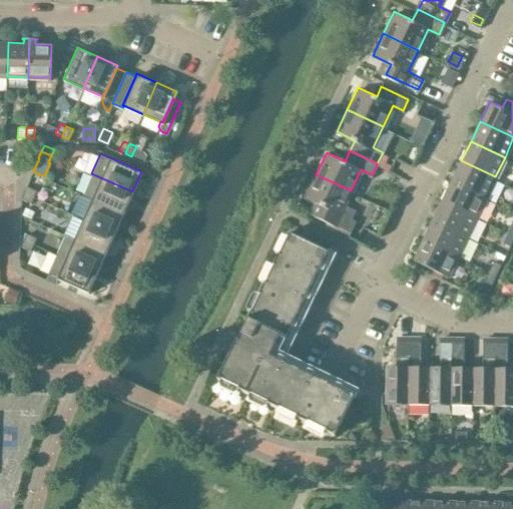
[(486,196),(495,176),(461,160),(452,180),(486,196)]
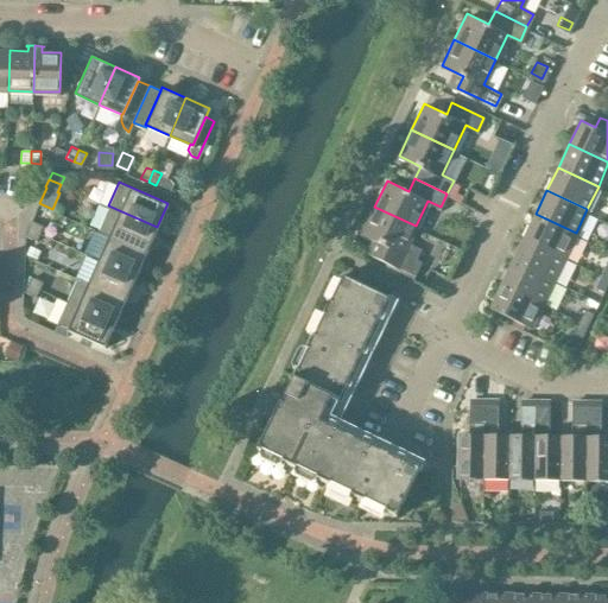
[(147,251),(157,227),(108,205),(99,229),(147,251)]
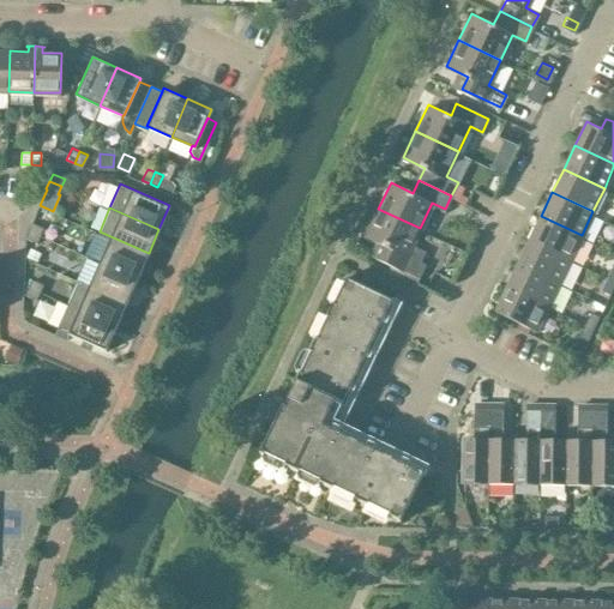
[(413,243),(420,228),(378,209),(366,234),(387,246),(381,258),(419,276),(426,263),(420,260),(426,249),(413,243)]
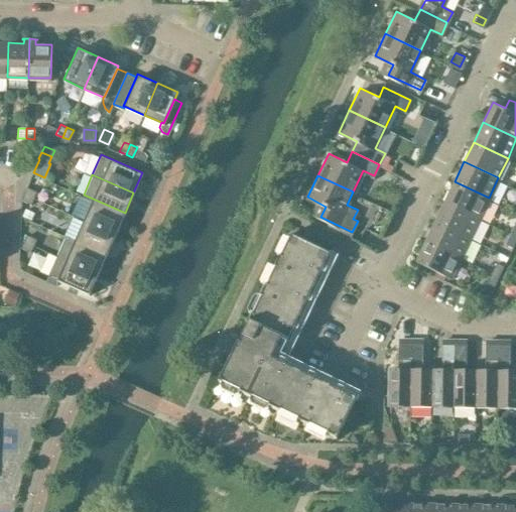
[(479,217),(489,198),(455,181),(445,201),(479,217)]
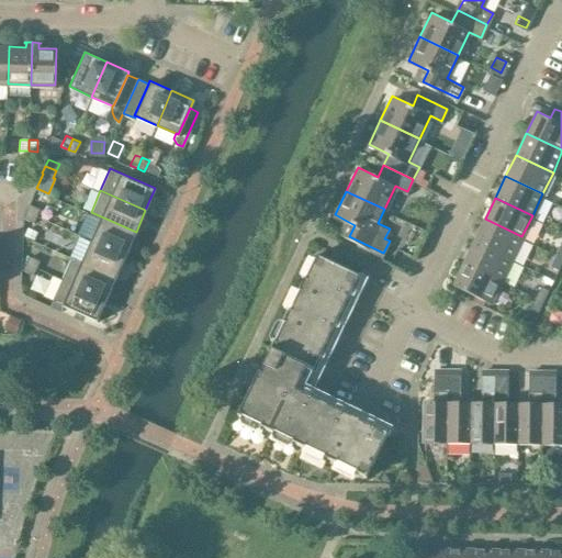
[(25,209),(36,214),(40,207),(29,202),(25,209)]
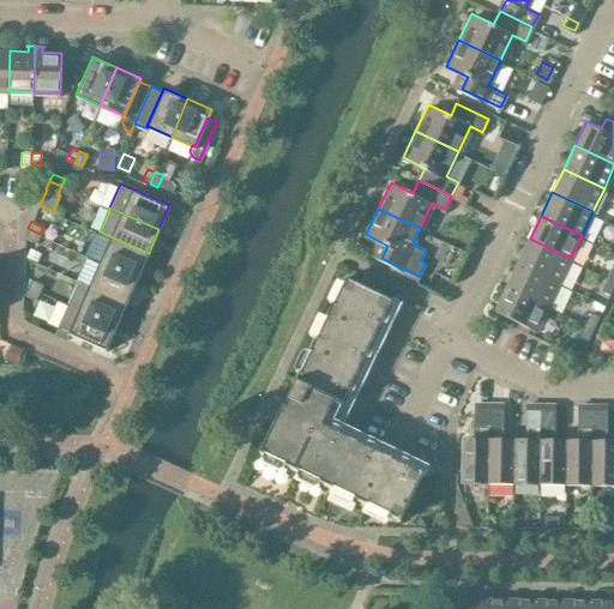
[(36,241),(40,234),(28,228),(25,236),(36,241)]
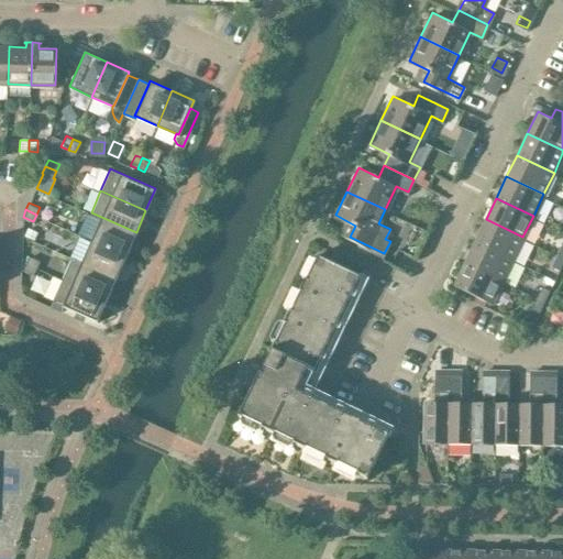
[(127,254),(136,232),(91,212),(90,212),(101,217),(91,239),(127,254)]
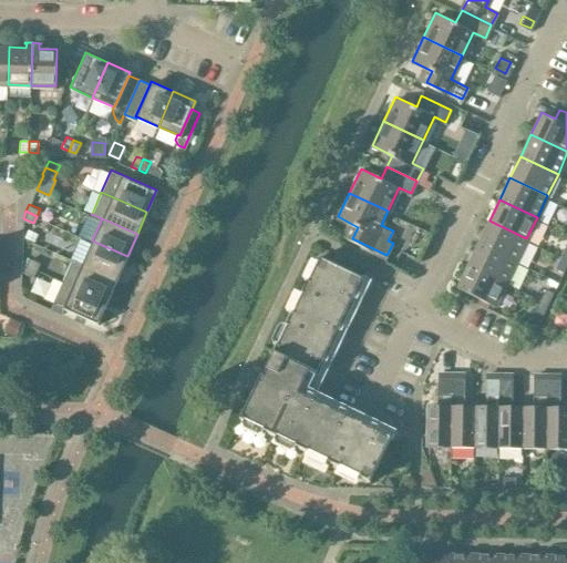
[(516,260),(526,238),(490,221),(478,242),(516,260)]
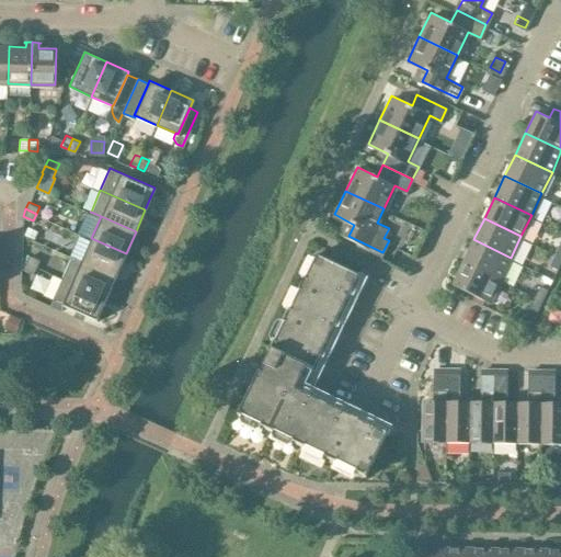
[(116,275),(126,253),(91,238),(81,259),(116,275)]
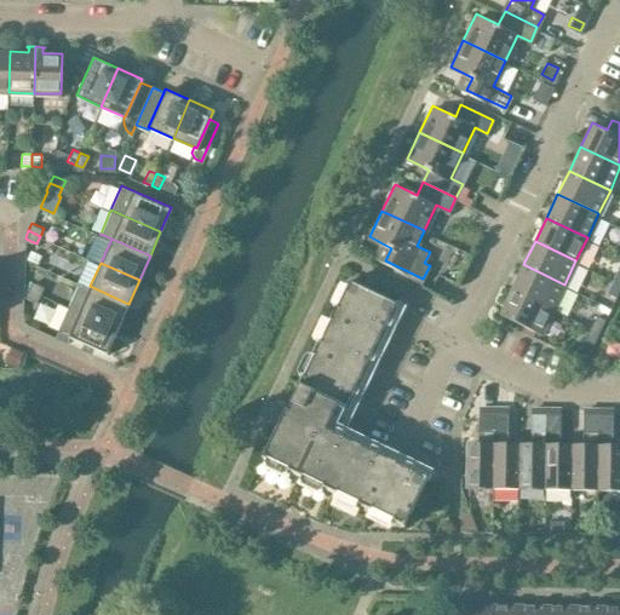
[(554,308),(564,285),(523,264),(512,288),(554,308)]
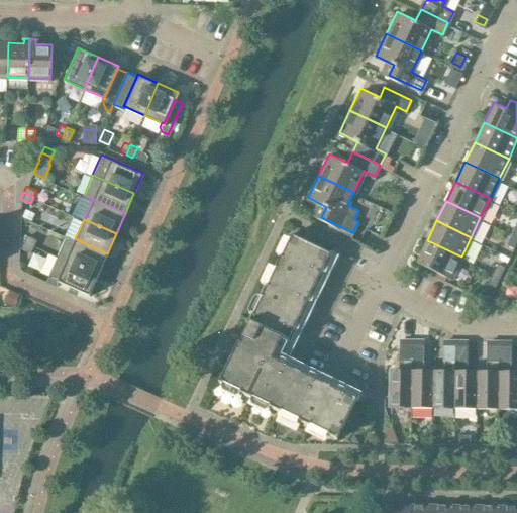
[(514,246),(516,239),(516,234),(511,232),(506,242),(514,246)]
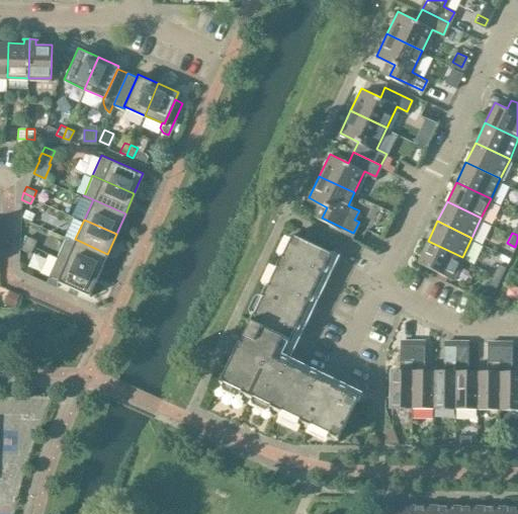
[(23,240),(33,245),(36,239),(26,234),(23,240)]
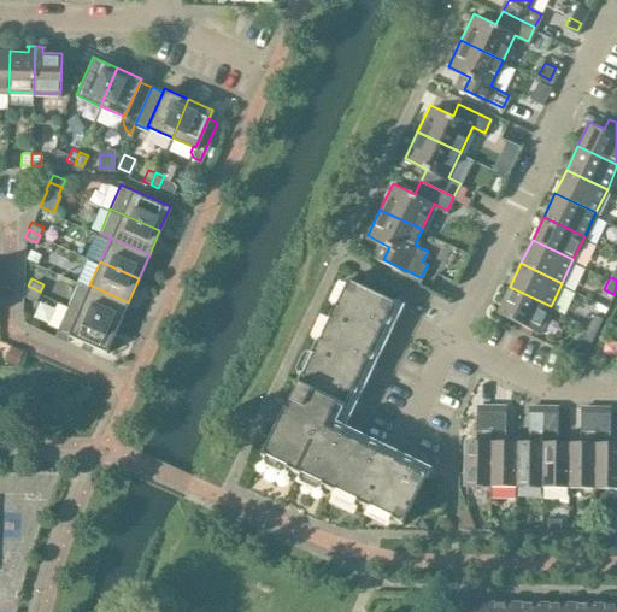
[(342,407),(394,301),(347,278),(295,383),(297,384),(286,407),(283,407),(260,453),(265,455),(266,453),(289,464),(288,466),(300,472),(301,470),(323,480),(322,483),(335,489),(336,487),(358,498),(357,500),(370,506),(371,504),(393,515),(392,517),(403,522),(424,475),(324,427),(335,404),(342,407)]
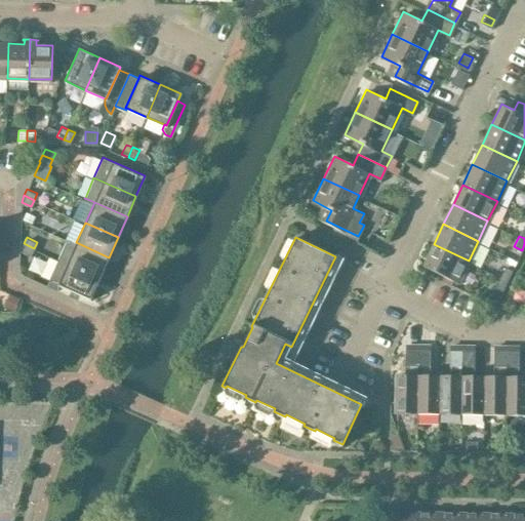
[(109,257),(76,242),(76,243),(67,239),(57,258),(99,277),(109,257)]
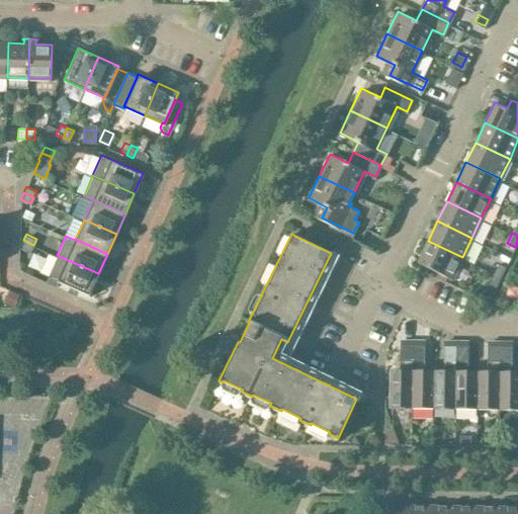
[(30,251),(33,245),(23,240),(20,247),(30,251)]
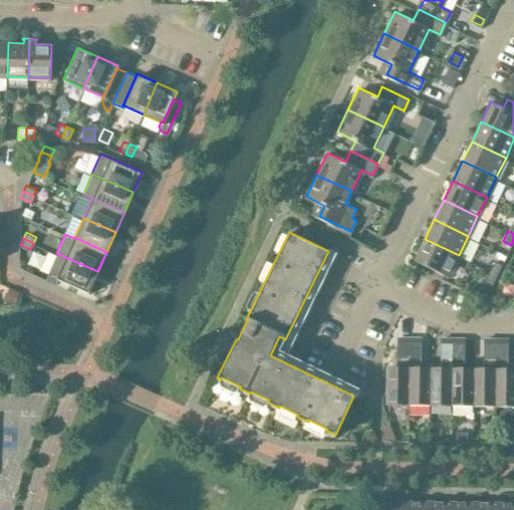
[(449,276),(459,255),(425,239),(415,260),(449,276)]
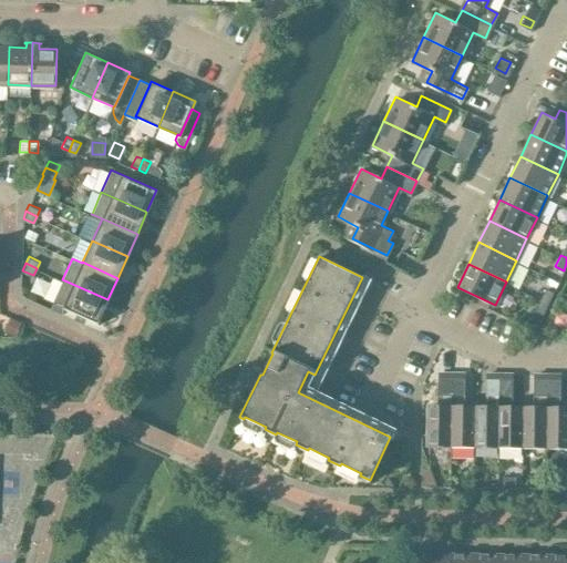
[(98,323),(107,299),(62,279),(52,303),(98,323)]
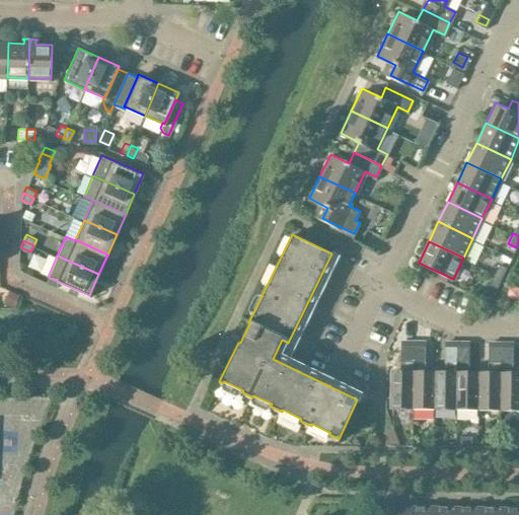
[(494,273),(502,276),(507,266),(499,263),(494,273)]
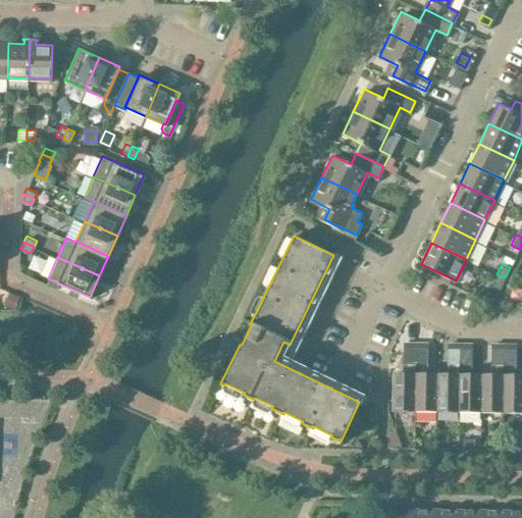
[(500,289),(505,277),(497,274),(491,286),(500,289)]
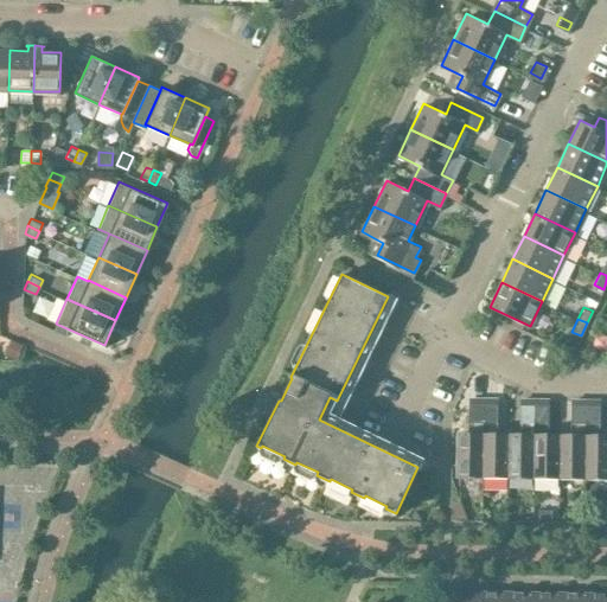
[(12,337),(5,352),(18,358),(24,343),(12,337)]
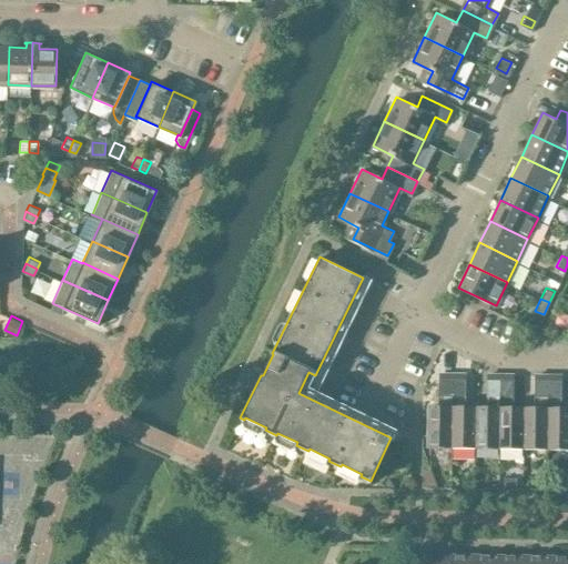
[(452,445),(453,372),(438,371),(438,400),(442,400),(442,405),(427,406),(426,445),(452,445)]
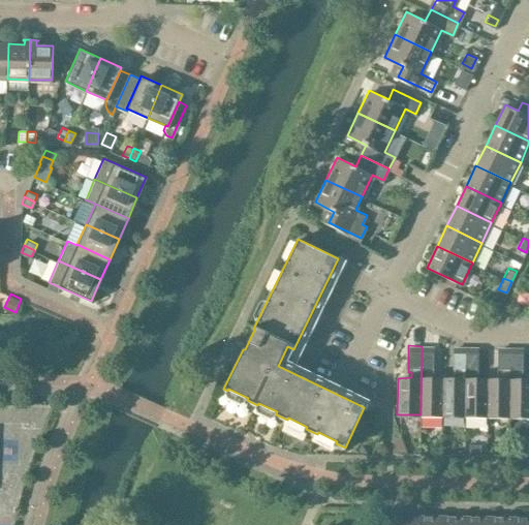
[(442,414),(443,378),(431,378),(431,372),(433,372),(433,346),(422,346),(421,414),(442,414)]
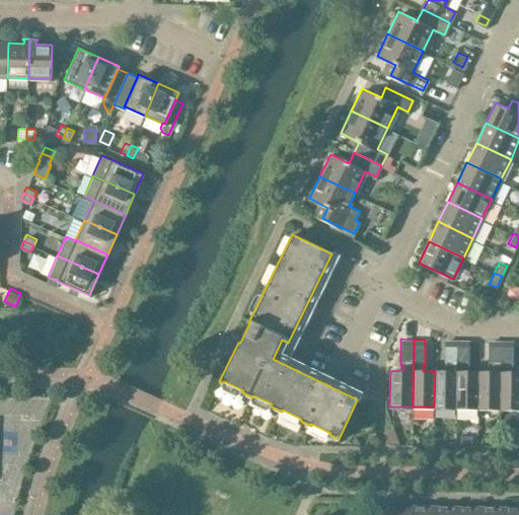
[(456,408),(457,340),(445,340),(444,365),(447,365),(447,371),(435,371),(434,407),(456,408)]
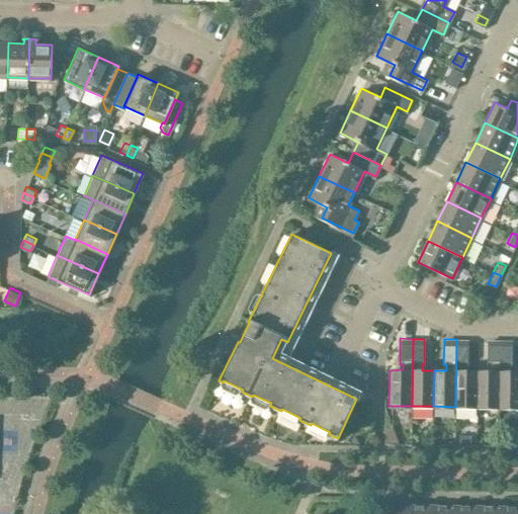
[(467,339),(457,339),(456,339),(455,407),(477,407),(478,370),(465,370),(465,365),(467,365),(467,339)]
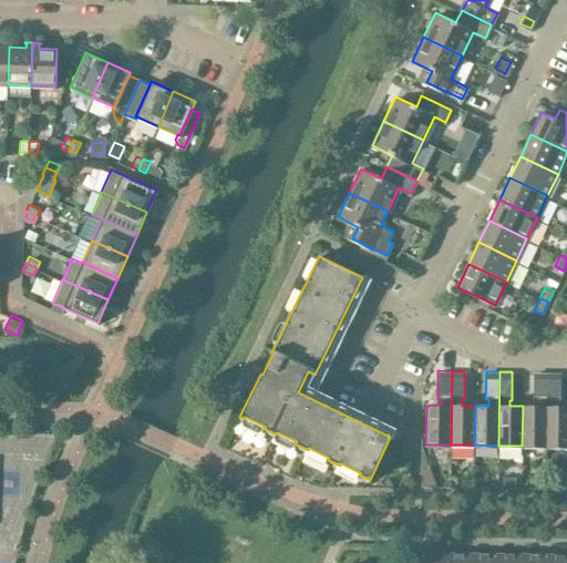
[(546,446),(547,372),(534,372),(533,400),(536,400),(536,406),(523,406),(522,446),(546,446)]
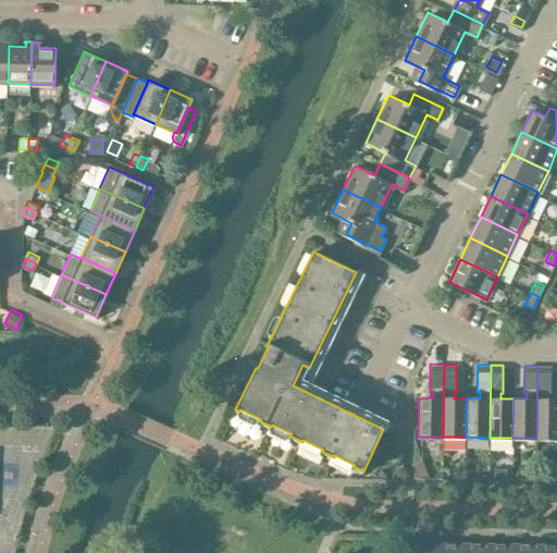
[(549,394),(551,366),(537,366),(536,438),(556,438),(556,400),(547,400),(547,394),(549,394)]
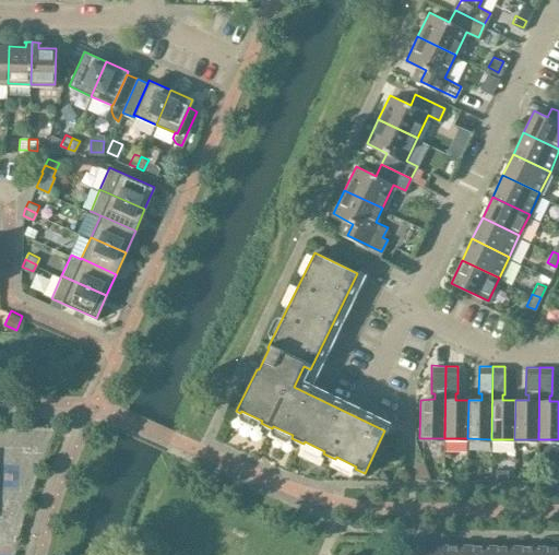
[(507,468),(495,468),(495,477),(507,479),(507,468)]
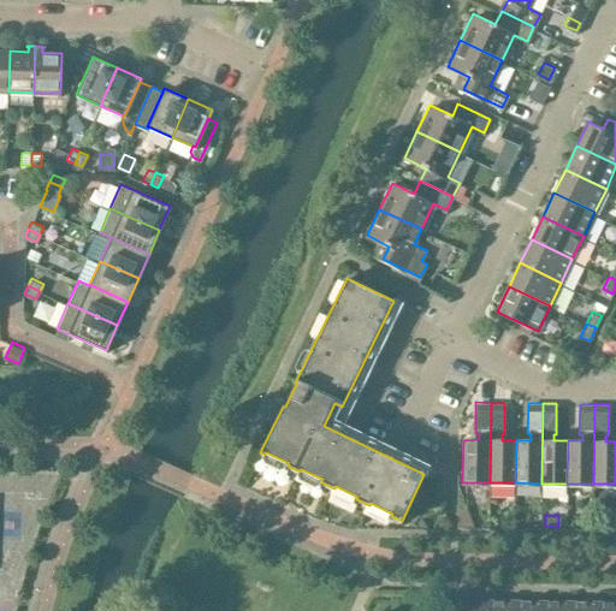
[(490,610),(490,600),(461,600),(461,610),(490,610)]
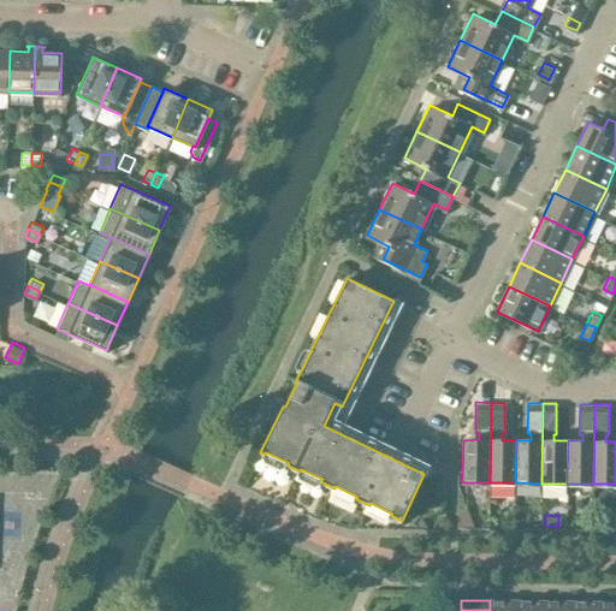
[(516,610),(517,600),(490,600),(490,610),(516,610)]
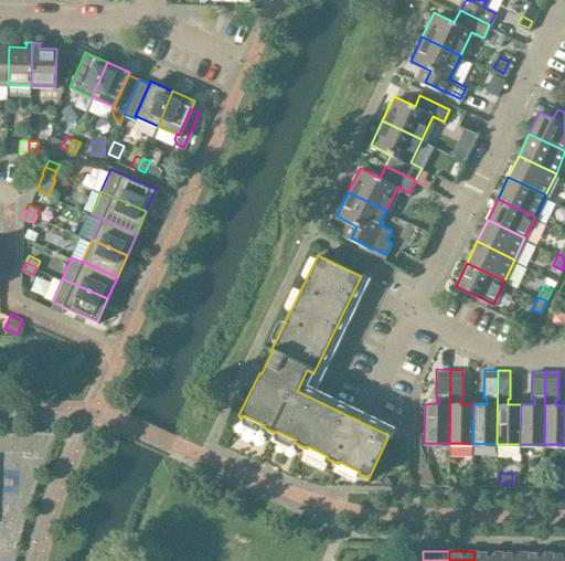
[(499,560),(500,552),(475,551),(473,560),(499,560)]
